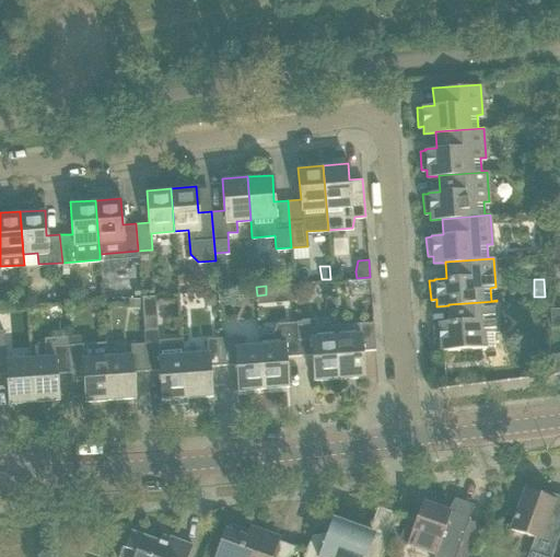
[(216,292),(203,292),(203,300),(208,304),(216,303),(216,292)]
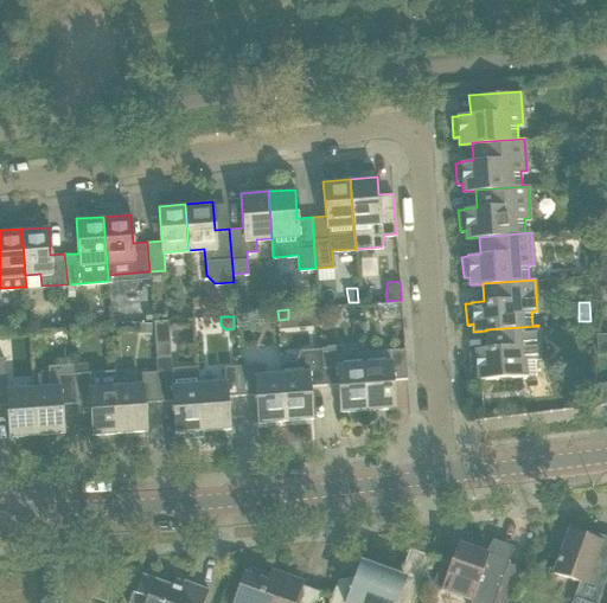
[(139,321),(138,332),(151,332),(152,322),(139,321)]
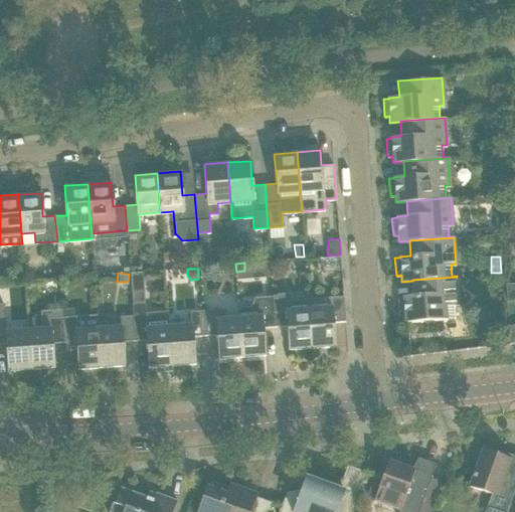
[(412,280),(412,281),(413,295),(402,296),(402,297),(397,298),(398,315),(403,315),(404,321),(447,318),(455,317),(454,304),(459,304),(457,277),(412,280)]
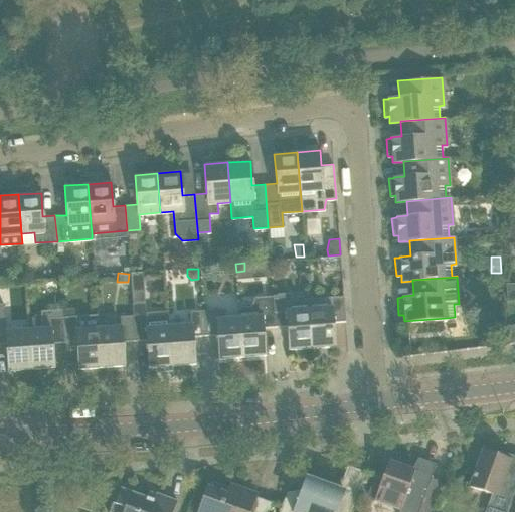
[(514,282),(505,283),(506,300),(514,299),(514,282)]
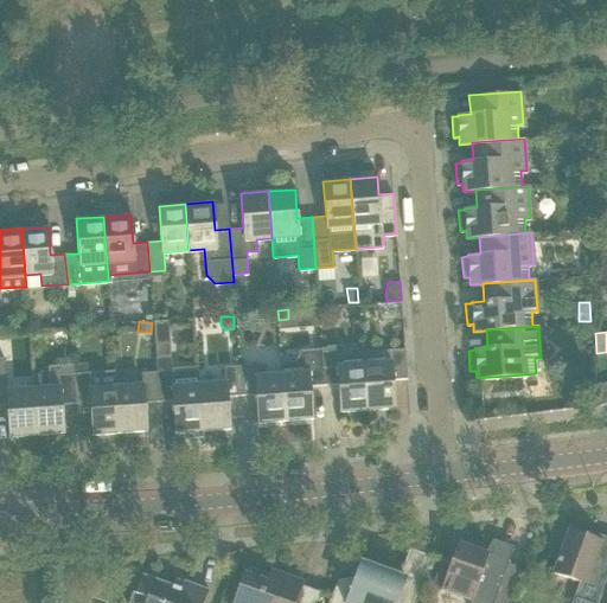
[(324,384),(338,383),(340,411),(368,409),(363,352),(344,353),(342,346),(320,347),(321,350),(324,384)]
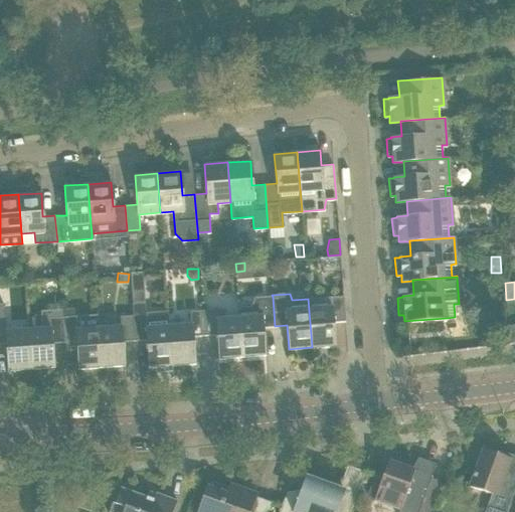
[(330,298),(308,299),(312,347),(334,345),(333,321),(345,320),(343,295),(330,296),(330,298)]
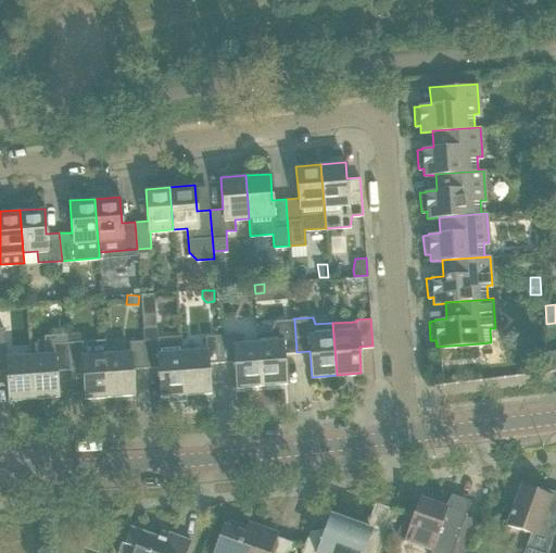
[(294,321),(276,322),(272,329),(257,330),(257,341),(261,385),(286,382),(283,352),(297,352),(294,321)]
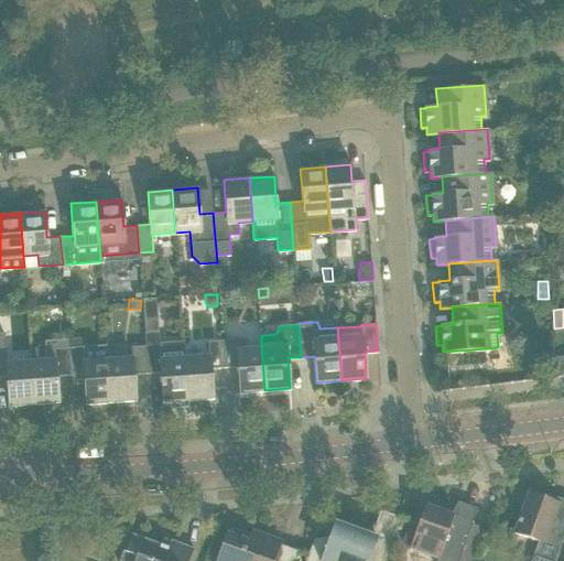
[(144,331),(145,344),(148,373),(161,371),(163,401),(174,400),(174,406),(187,405),(186,399),(188,399),(185,356),(184,338),(160,341),(159,330),(144,331)]
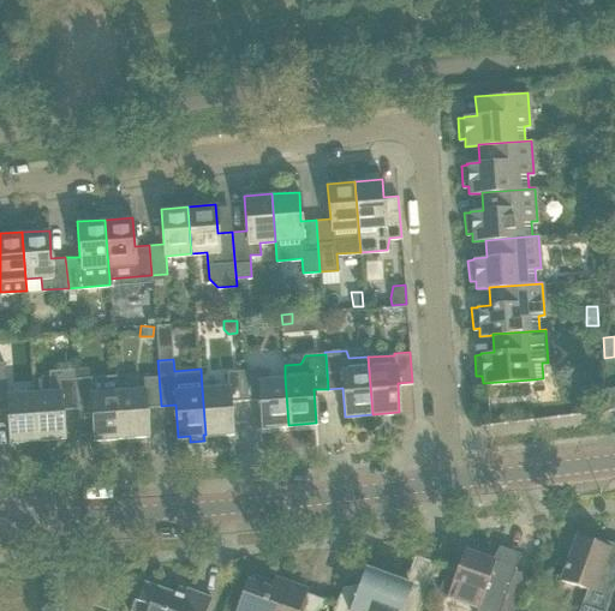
[(0,360),(0,408),(7,408),(10,441),(37,439),(34,391),(7,394),(5,360),(0,360)]
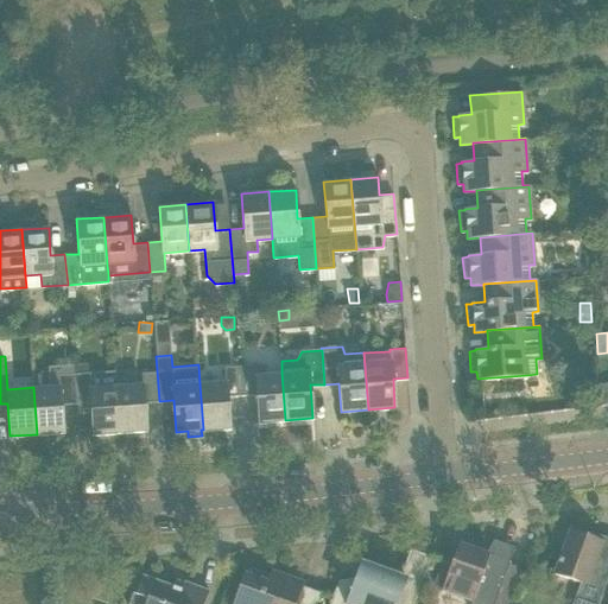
[(266,362),(240,364),(241,394),(255,393),(258,421),(285,420),(282,373),(267,374),(266,362)]
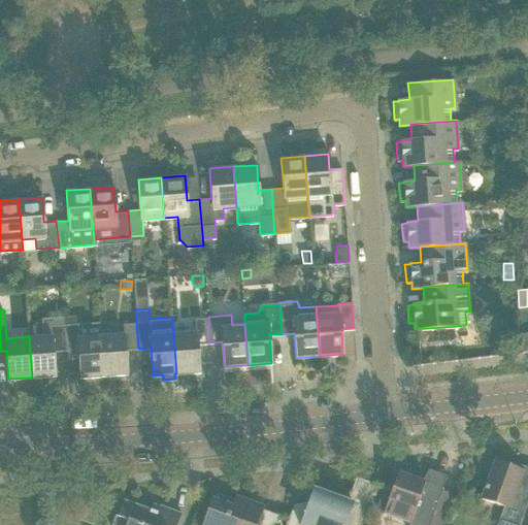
[(42,335),(29,336),(32,378),(55,375),(54,351),(66,350),(64,324),(63,316),(41,317),(42,335)]
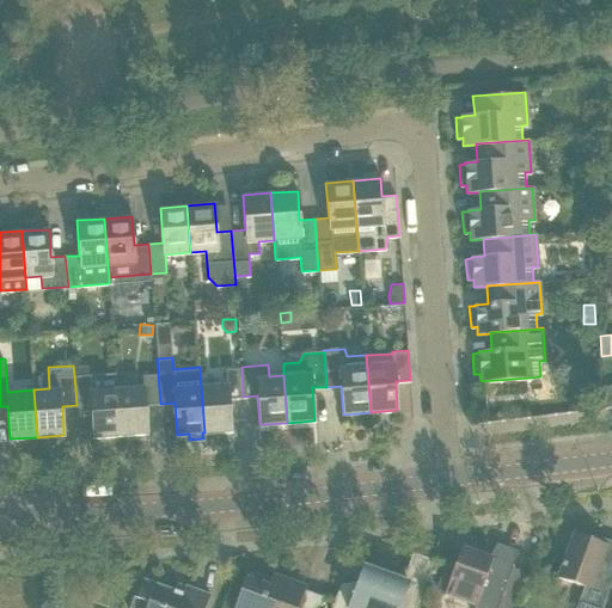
[(227,384),(201,386),(204,433),(231,431),(228,398),(243,397),(242,367),(226,368),(227,384)]
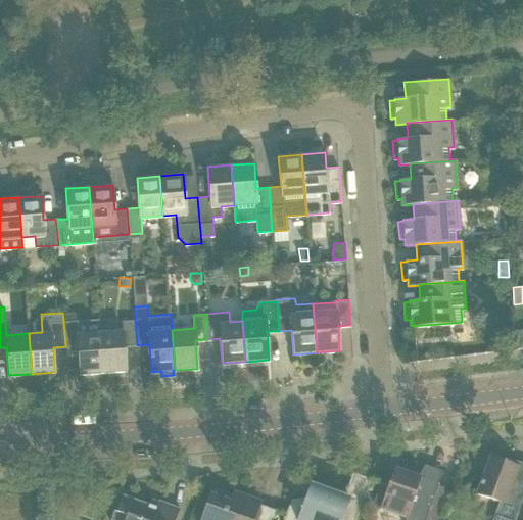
[(123,330),(100,332),(103,372),(126,370),(125,346),(137,345),(135,319),(122,320),(123,330)]
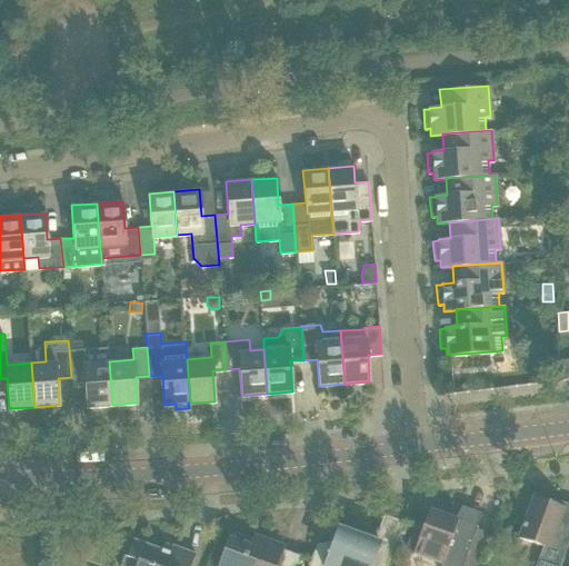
[(83,348),(69,349),(71,377),(85,376),(87,407),(112,405),(109,361),(85,363),(83,348)]
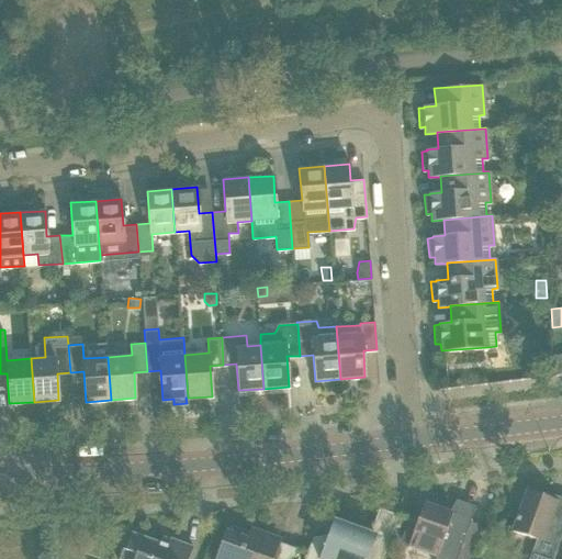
[(557,501),(542,495),(526,490),(512,529),(536,538),(528,558),(551,558),(561,530),(561,521),(551,517),(557,501)]
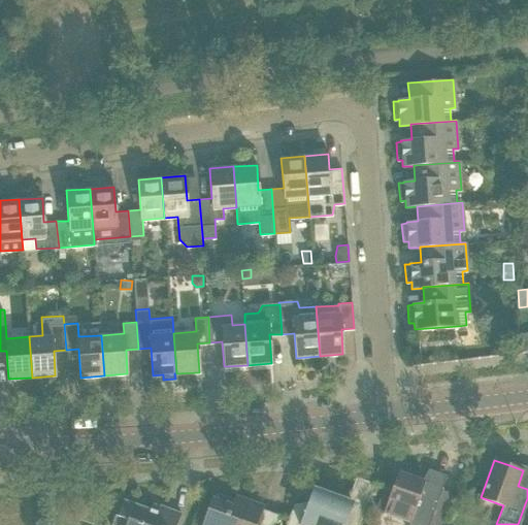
[(425,481),(422,480),(398,471),(383,512),(409,521),(407,524),(428,524),(447,474),(443,473),(433,470),(428,484),(425,484),(425,481)]
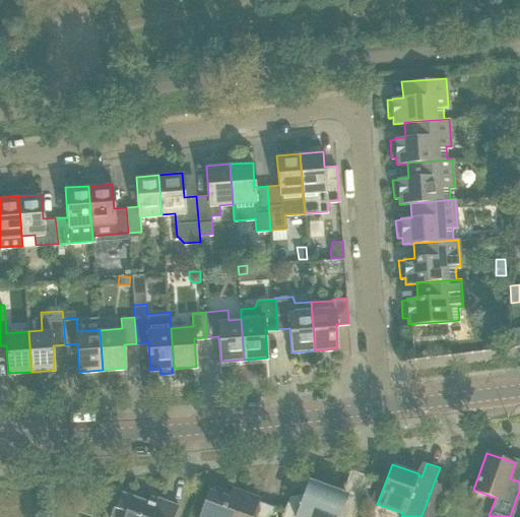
[(341,493),(330,489),(309,480),(305,493),(289,495),(280,516),(352,516),(368,475),(350,468),(341,493)]
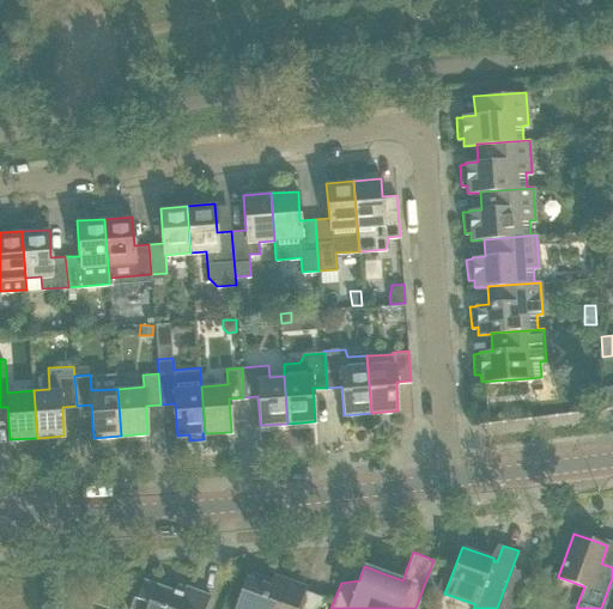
[(238,601),(234,608),(319,608),(325,596),(304,589),(304,586),(284,579),(283,582),(252,571),(249,579),(247,578),(238,601)]
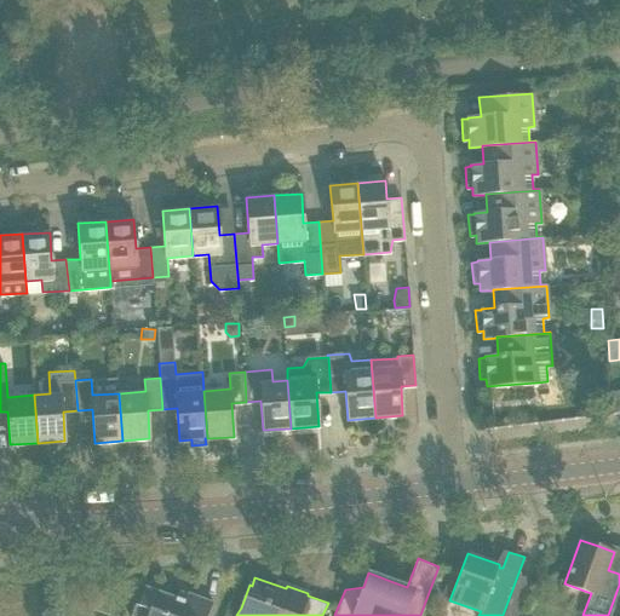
[(184,599),(176,597),(145,585),(138,604),(135,603),(130,615),(131,615),(207,615),(213,600),(187,591),(184,599)]
